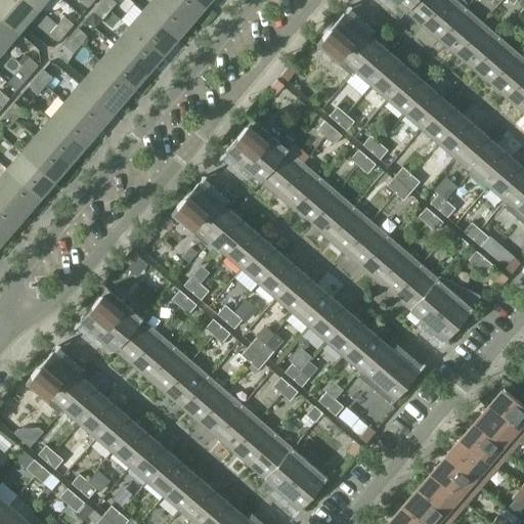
[(38,7),(29,0),(0,0),(0,15),(17,31),(38,7)]
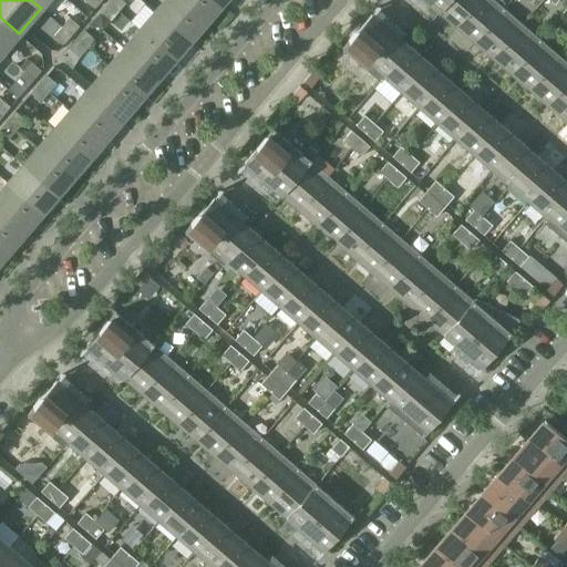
[(122,0),(111,0),(109,3),(117,12),(125,2),(122,0)]
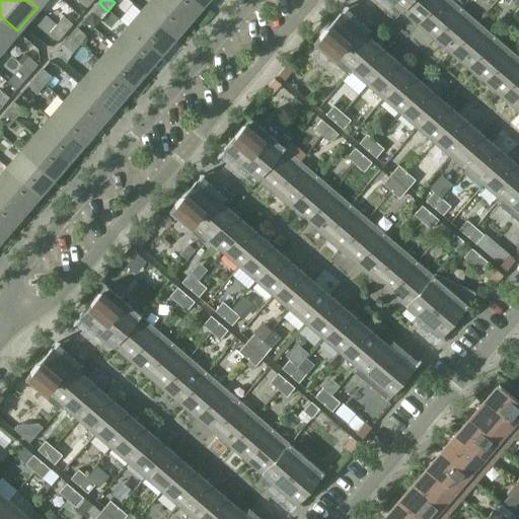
[(173,38),(189,21),(163,0),(151,0),(142,11),(173,38)]
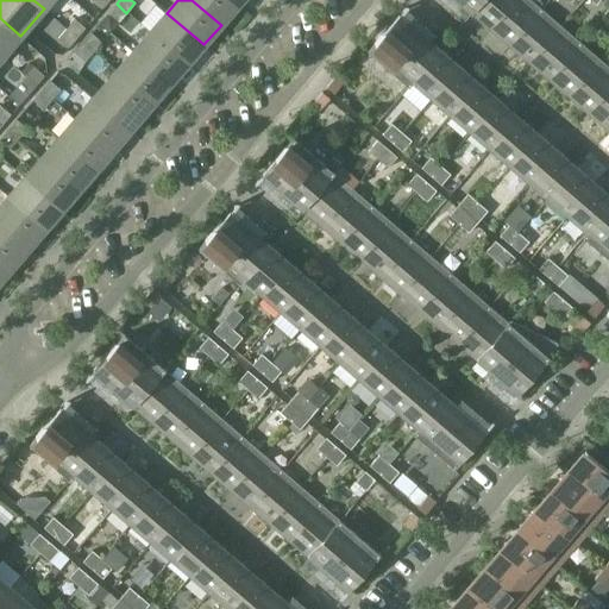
[(192,0),(221,25),(238,5),(231,0),(192,0)]
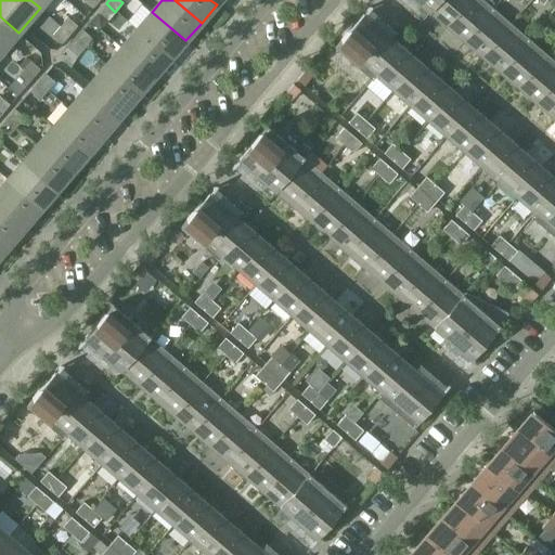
[(417,0),(429,11),(438,0),(417,0)]
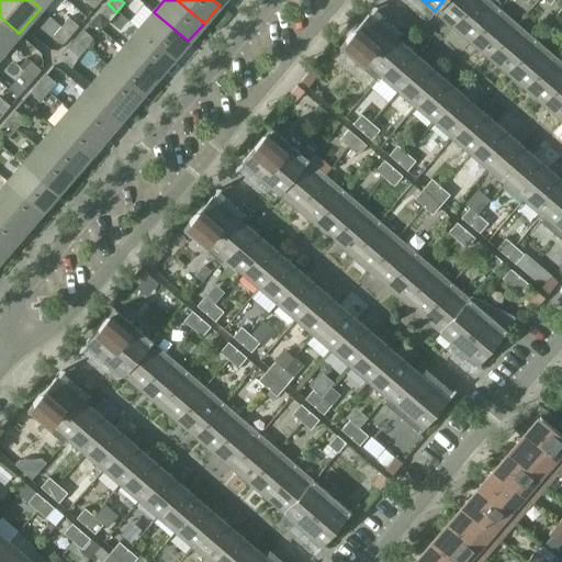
[(444,0),(435,11),(453,26),(474,0),(444,0)]
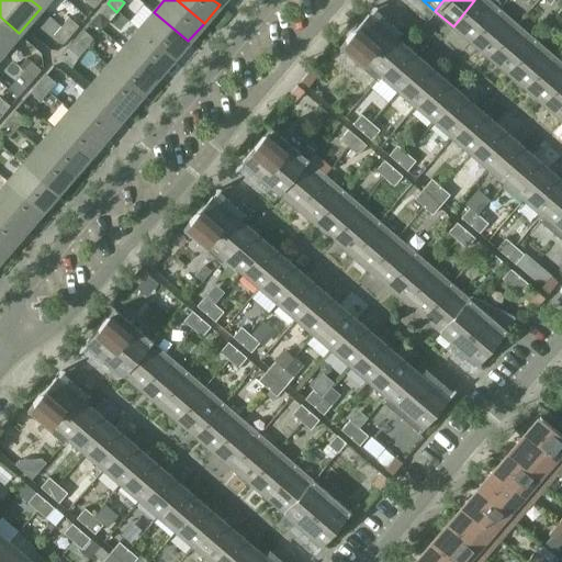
[(474,0),(453,26),(471,42),(499,8),(490,0),(474,0)]
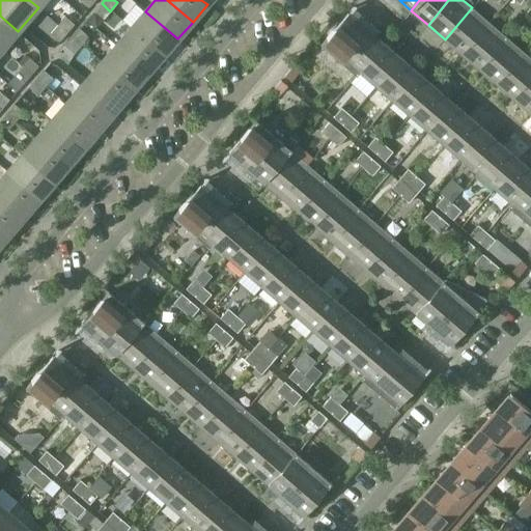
[(103,20),(110,11),(102,3),(94,11),(103,20)]
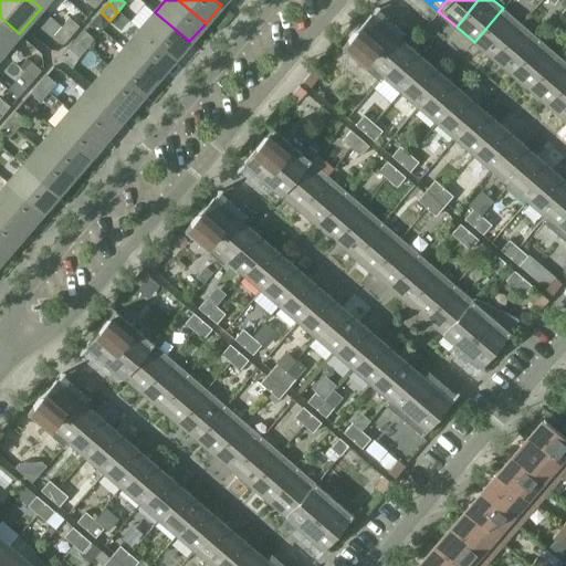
[(503,8),(474,42),(493,58),(521,24),(503,8)]
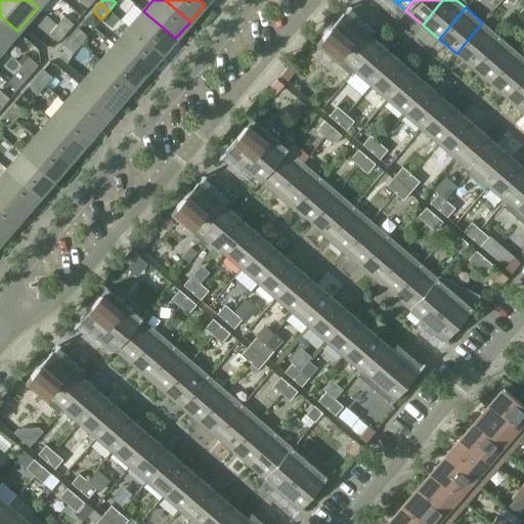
[(161,55),(175,38),(143,11),(129,28),(161,55)]
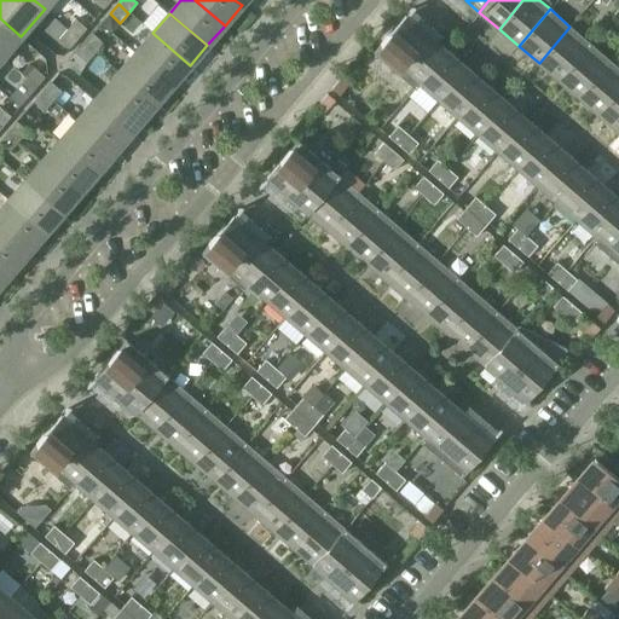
[(426,34),(405,15),(379,47),(399,64),(426,34)]
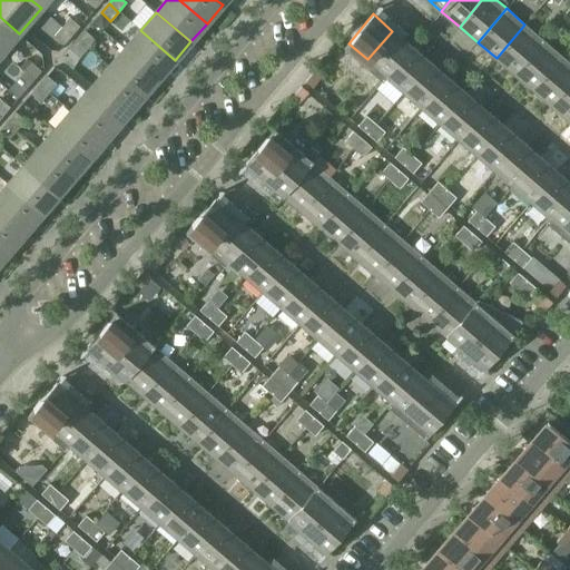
[(0,50),(2,52),(19,33),(0,17),(0,50)]
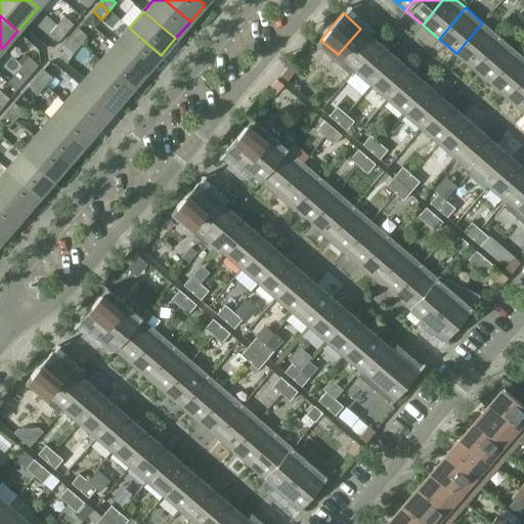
[(64,16),(57,25),(67,33),(74,24),(64,16)]
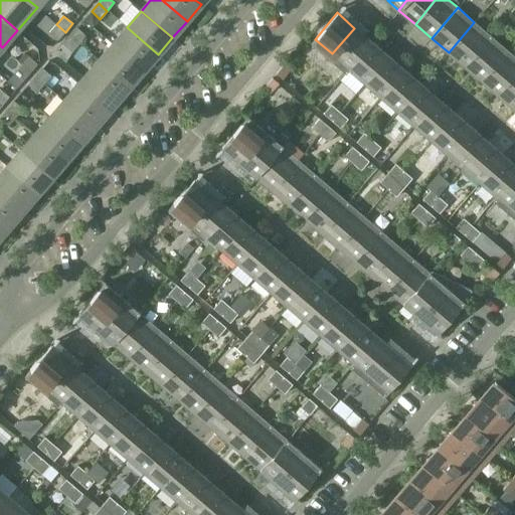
[(449,52),(465,66),(491,36),(474,22),(449,52)]
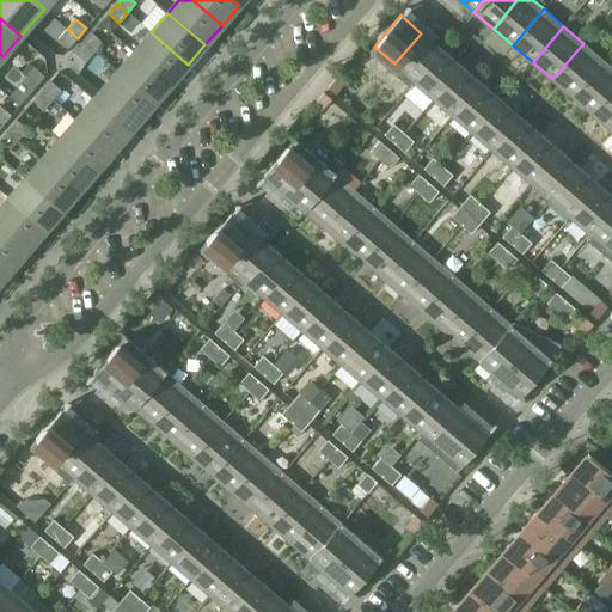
[(69,48),(78,38),(67,29),(59,38),(69,48)]
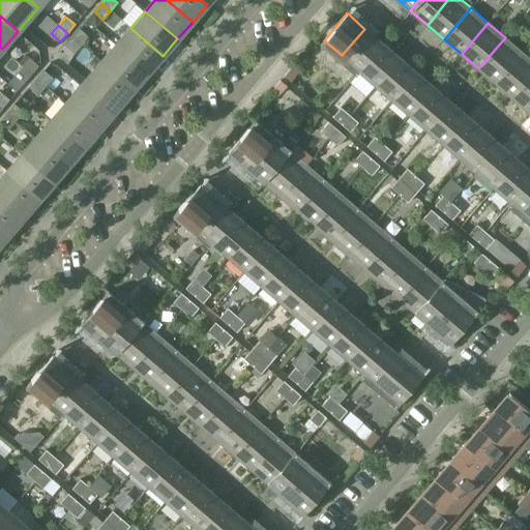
[(79,28),(71,37),(82,45),(88,36),(79,28)]
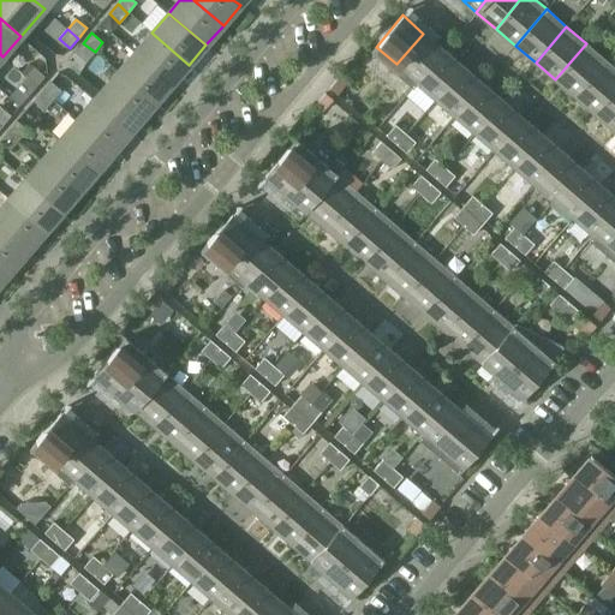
[(151,33),(135,53),(172,84),(189,65),(151,33)]
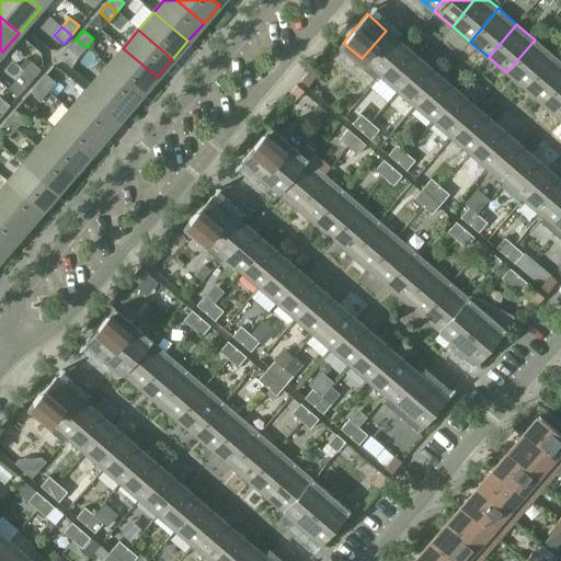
[(404,46),(386,31),(362,58),(380,73),(404,46)]
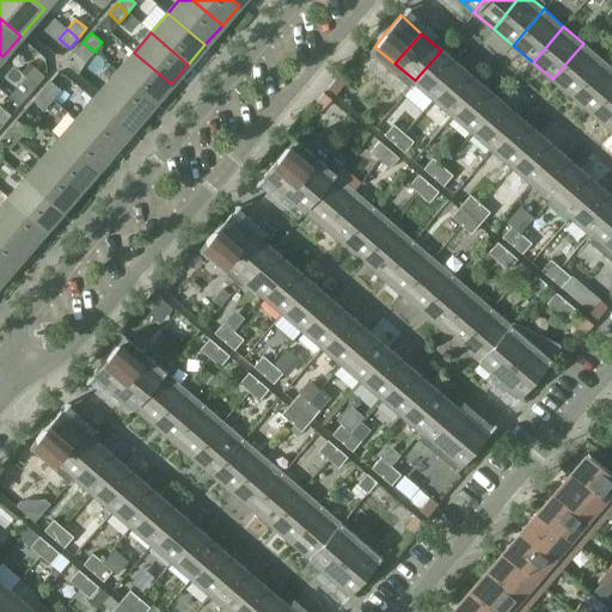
[(85,62),(95,51),(83,43),(74,53),(85,62)]
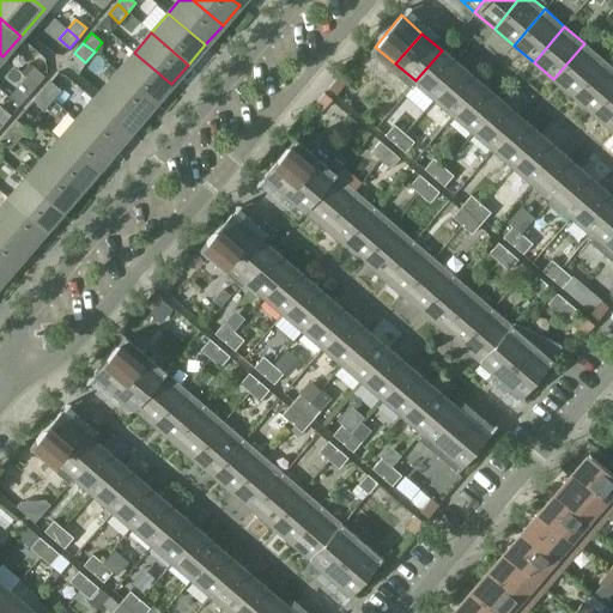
[(584,43),(553,79),(574,96),(605,60),(584,43)]
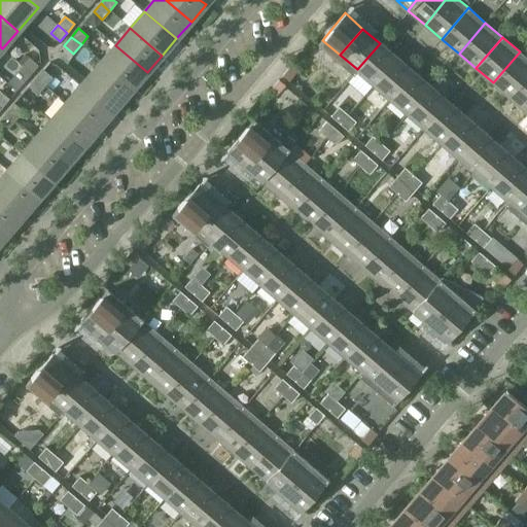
[(357,69),(374,84),(396,58),(380,43),(357,69)]
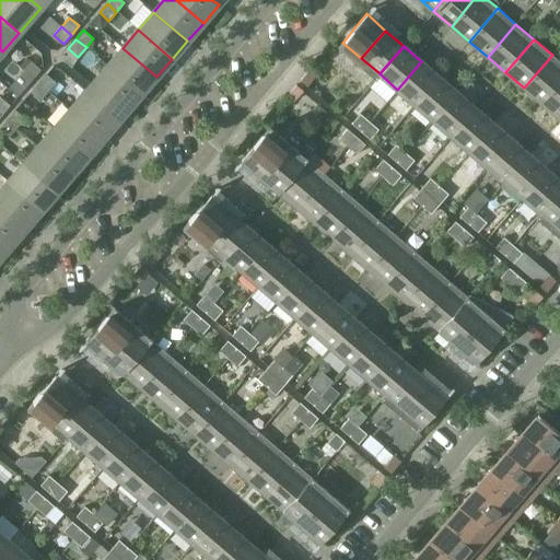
[(141,94),(156,77),(123,48),(107,66),(141,94)]
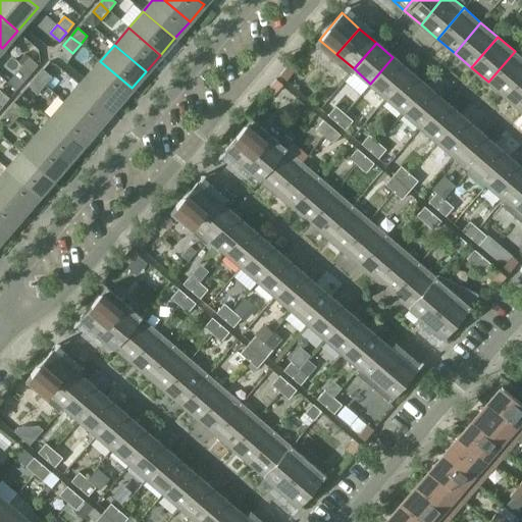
[(488,82),(505,96),(521,75),(521,57),(515,51),(488,82)]
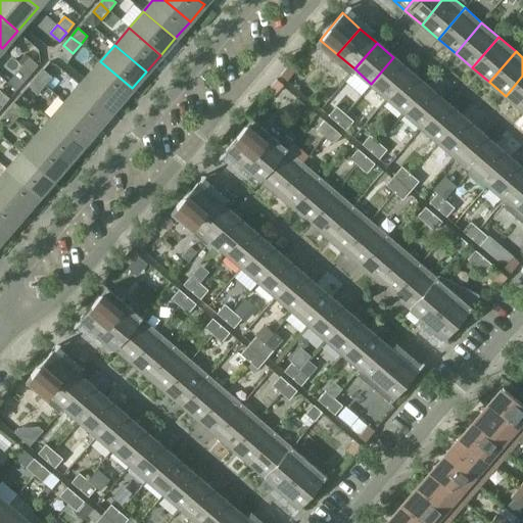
[(29,57),(21,65),(31,74),(39,64),(29,57)]
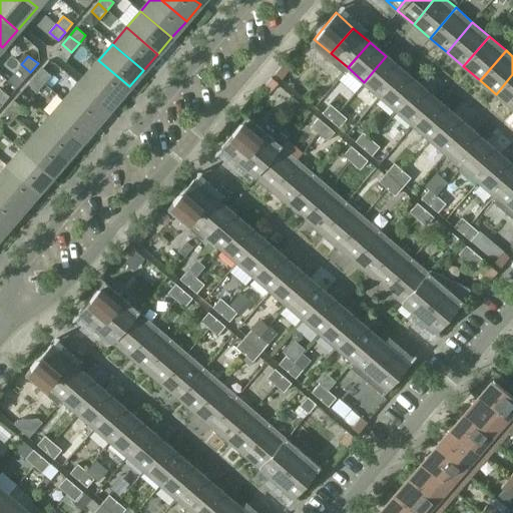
[(402,70),(386,56),(364,82),(380,96),(402,70)]
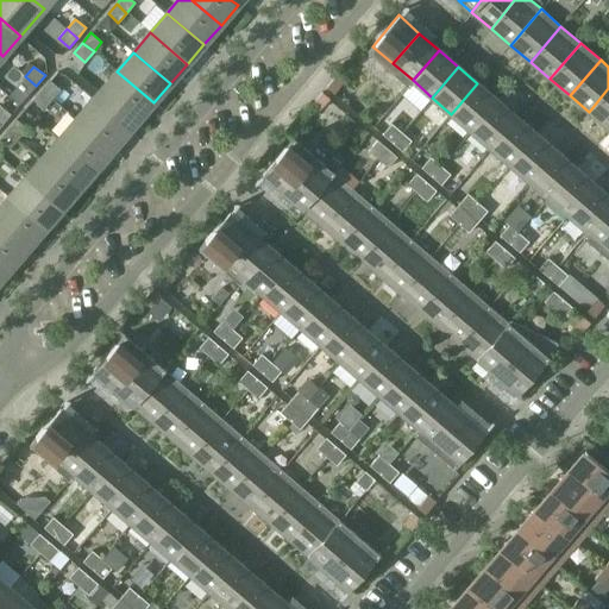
[(133,126),(154,102),(117,71),(96,95),(93,99),(130,130),(133,126)]
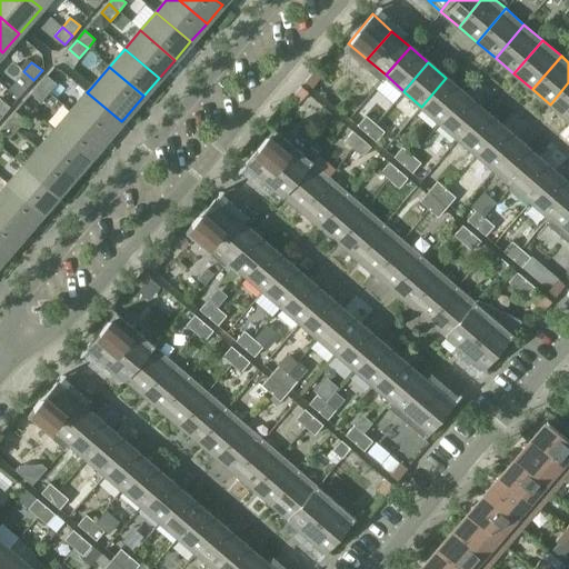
[(26,89),(33,80),(23,71),(16,80),(26,89)]
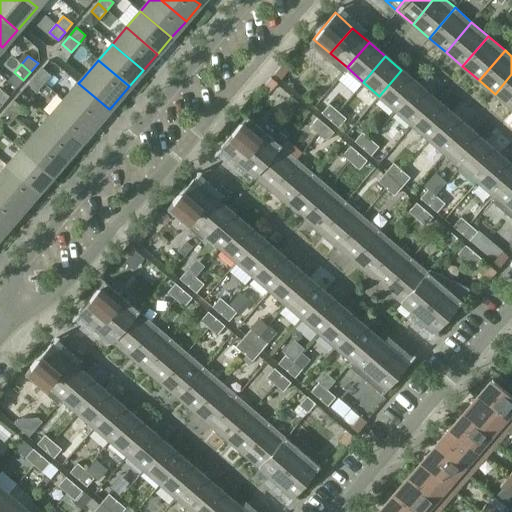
[(283,64),(275,73),(281,78),(289,69),(283,64)]
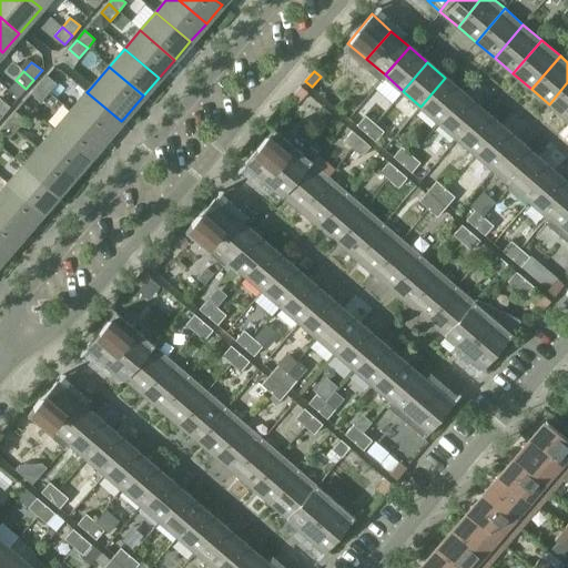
[(47,74),(39,84),(49,92),(57,83),(47,74)]
